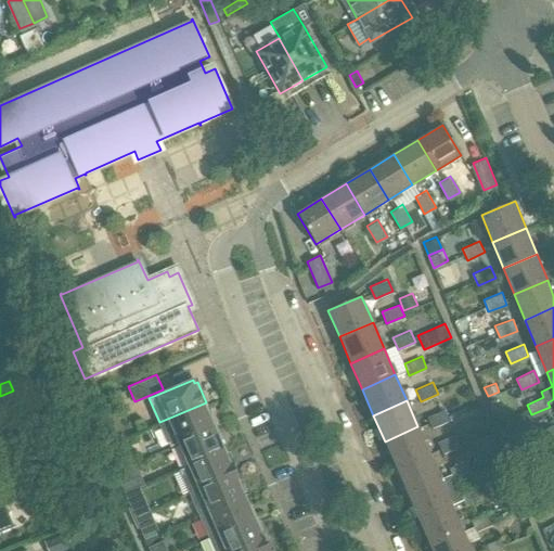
[(206,402),(159,422),(169,445),(214,426),(204,405),(206,404),(206,402)]
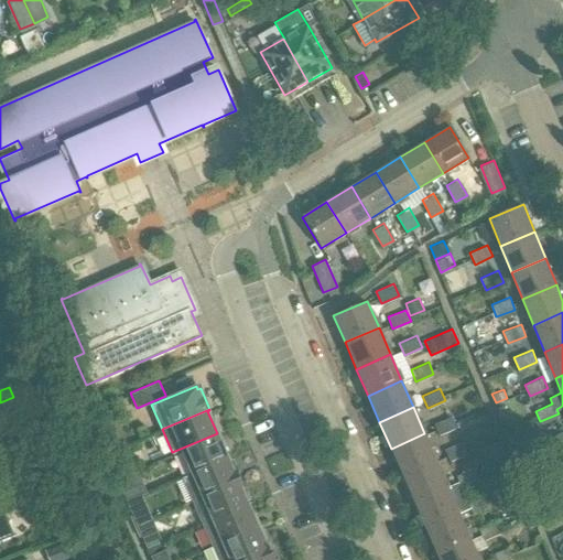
[(439,434),(456,427),(451,415),(433,422),(439,434)]
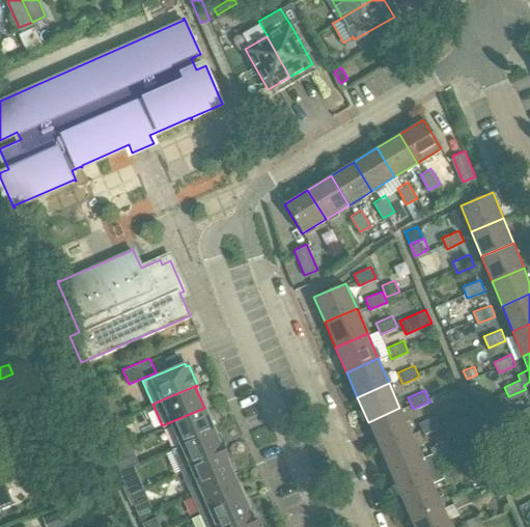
[(529,404),(515,411),(514,411),(520,422),(529,418),(529,404)]
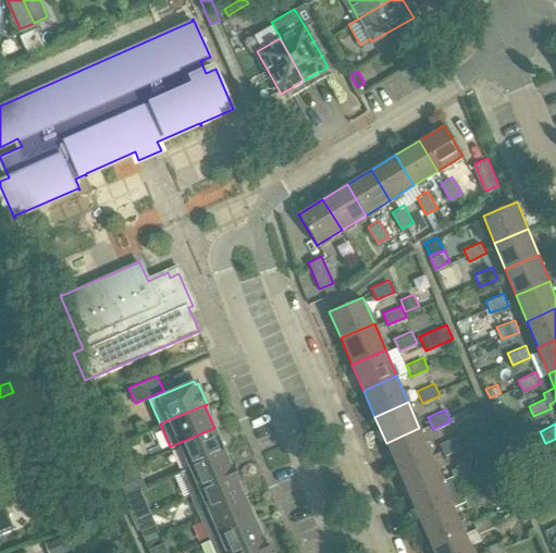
[(224,451),(214,428),(170,446),(170,447),(180,443),(189,466),(224,451)]
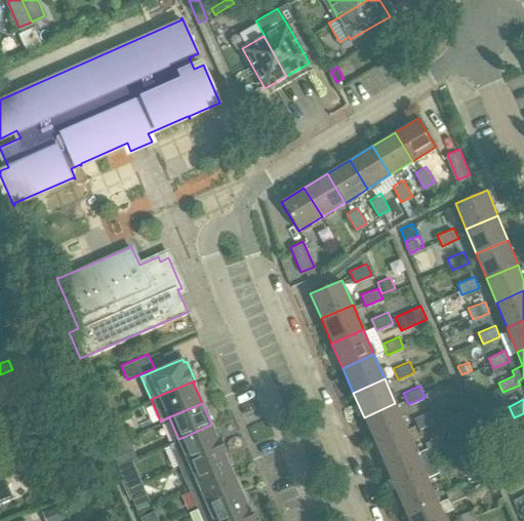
[(395,403),(364,417),(374,442),(406,428),(395,403)]
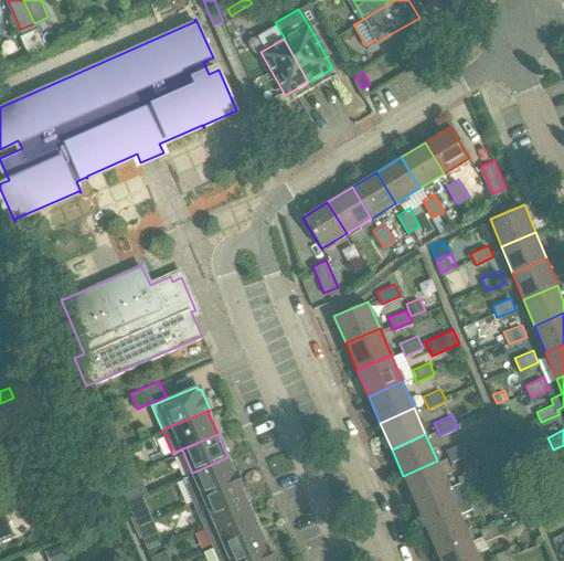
[(464,441),(445,448),(450,462),(468,454),(464,441)]
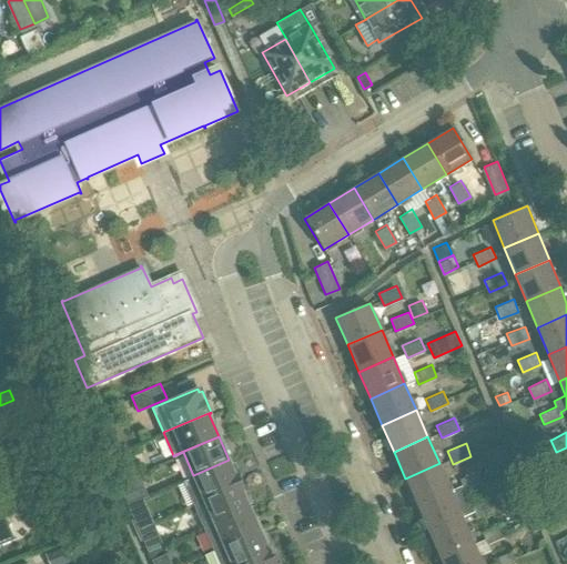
[(117,480),(132,473),(127,459),(111,466),(117,480)]
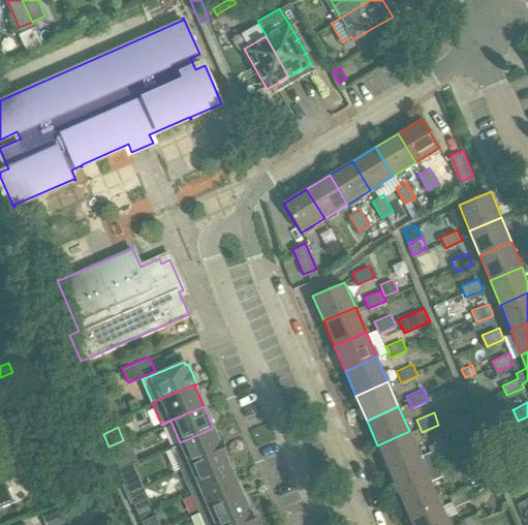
[(213,428),(180,442),(171,446),(180,468),(224,449),(217,431),(215,432),(213,428)]
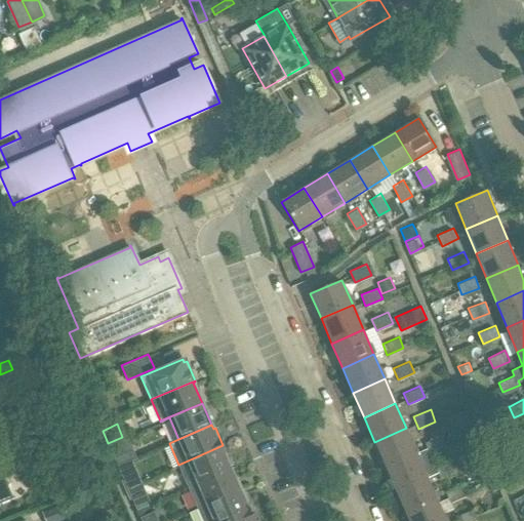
[(406,428),(374,442),(385,467),(416,453),(406,428)]
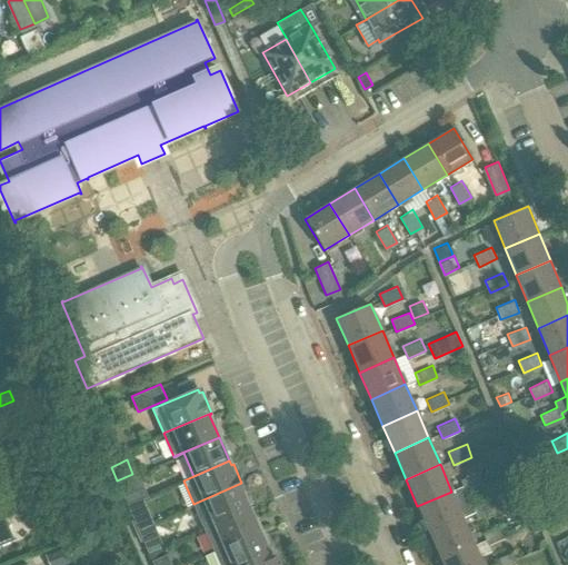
[(460,478),(466,491),(484,483),(478,471),(460,478)]
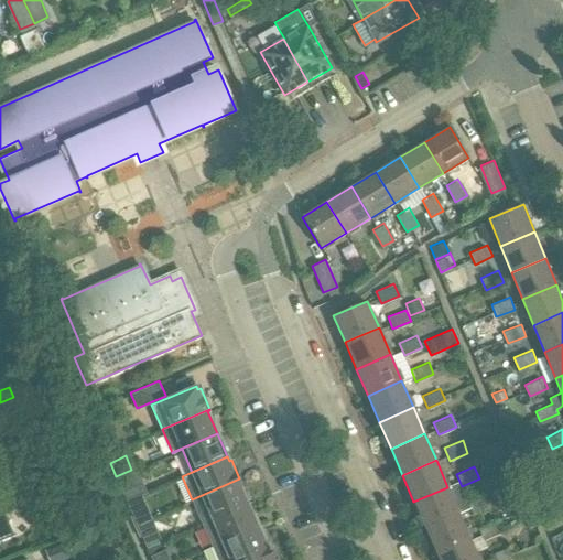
[(139,485),(131,470),(116,476),(123,492),(139,485)]
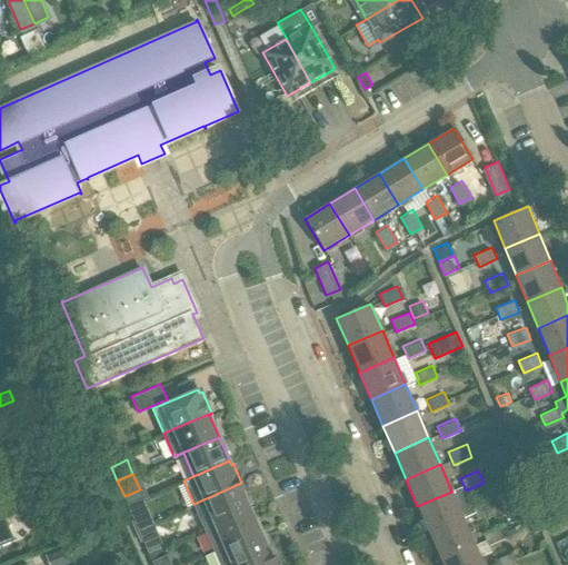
[(241,483),(193,504),(203,527),(249,507),(248,503),(250,502),(241,483)]
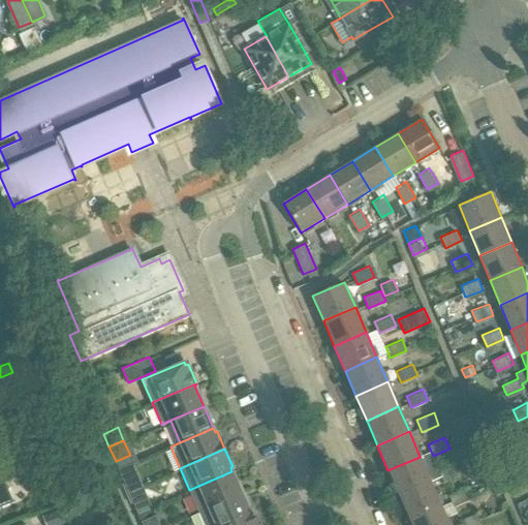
[(430,482),(420,457),(387,470),(399,495),(430,482)]
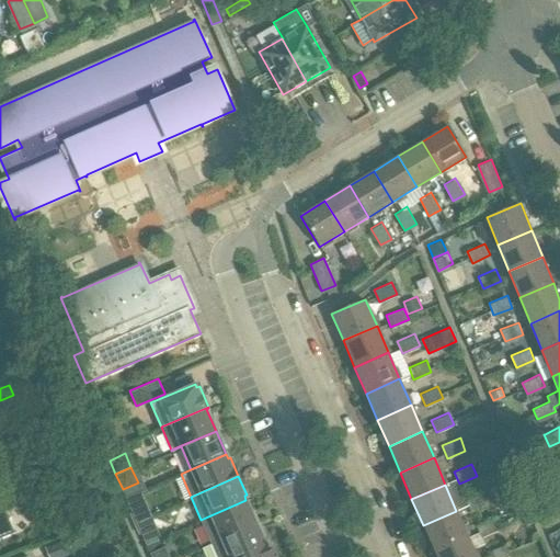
[(465,497),(470,510),(488,502),(482,490),(465,497)]
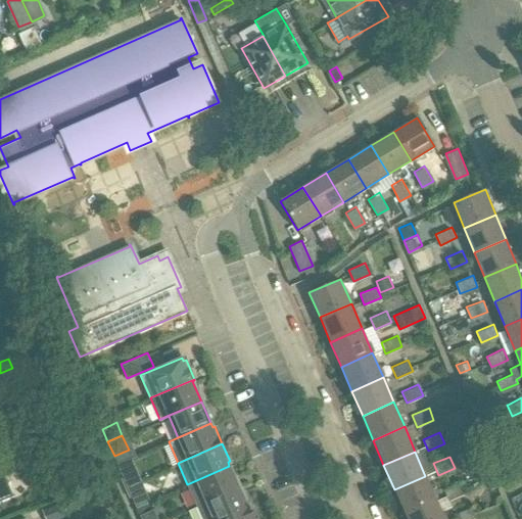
[(0,501),(13,494),(0,463),(0,501)]
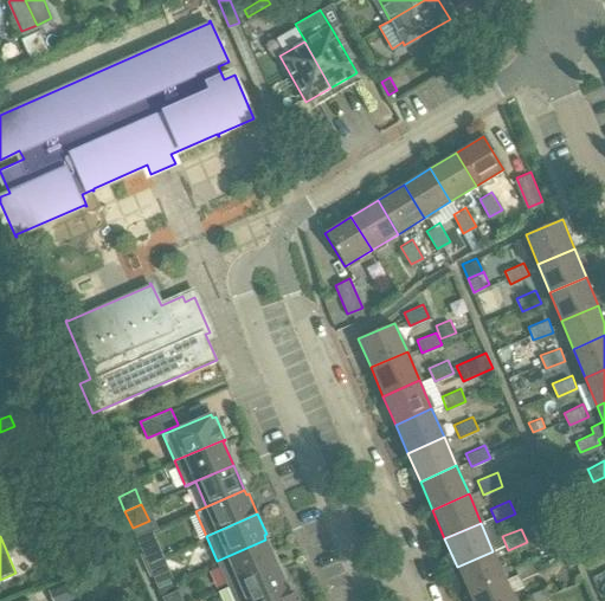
[(147,562),(163,555),(156,538),(140,545),(147,562)]
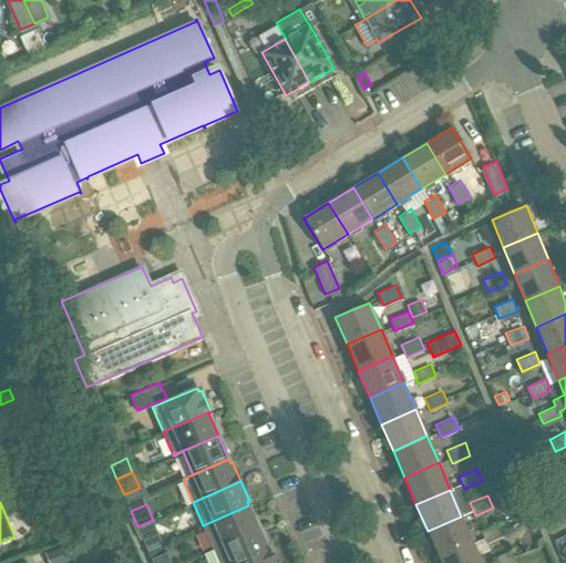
[(248,505),(203,525),(213,549),(259,529),(248,505)]
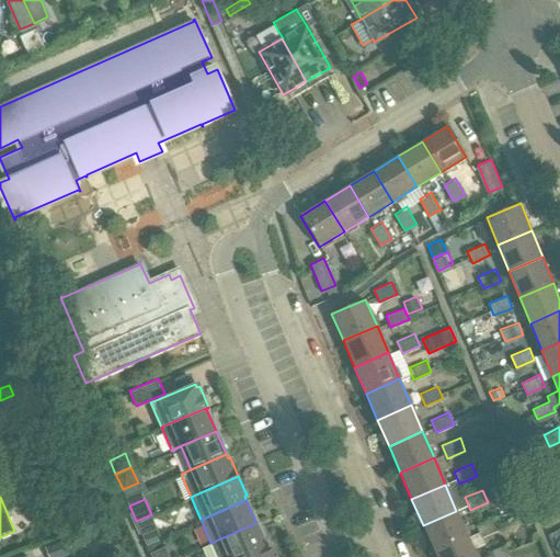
[(468,537),(456,511),(423,525),(434,552),(468,537)]
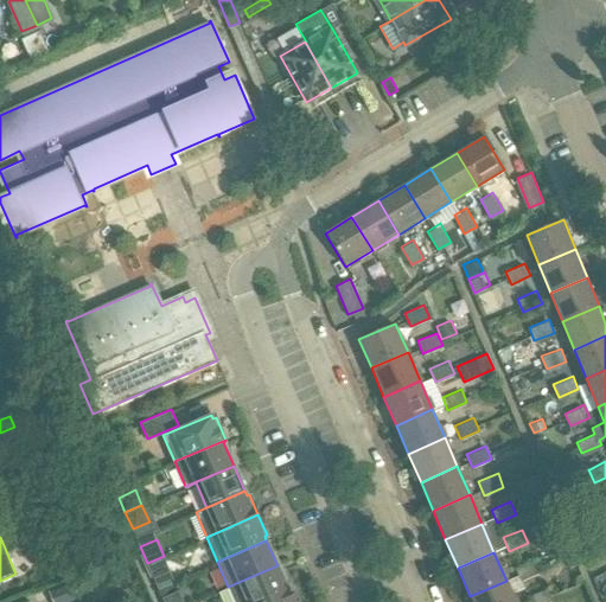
[(174,581),(164,556),(147,563),(158,588),(174,581)]
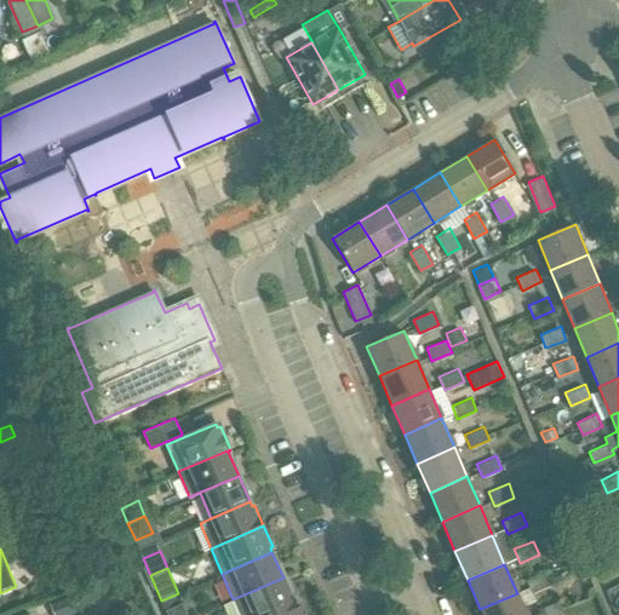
[(551,584),(546,570),(527,579),(532,592),(551,584)]
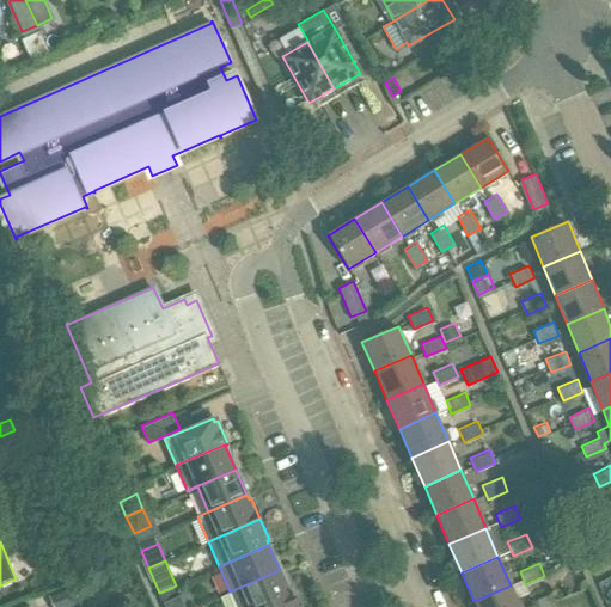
[(225,606),(261,606),(293,594),(292,593),(289,594),(280,570),(230,592),(231,592),(221,596),(225,606)]
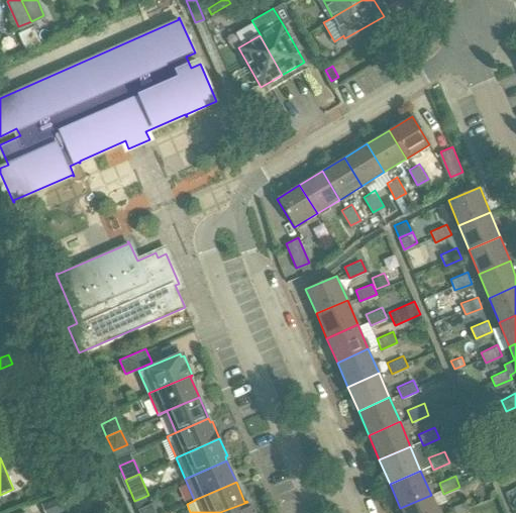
[(62,494),(41,502),(45,512),(55,512),(68,508),(62,494)]
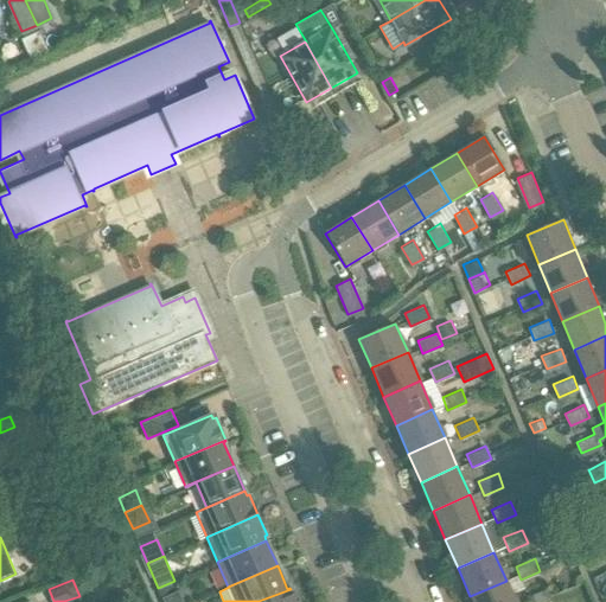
[(515,601),(506,581),(470,596),(472,601),(515,601)]
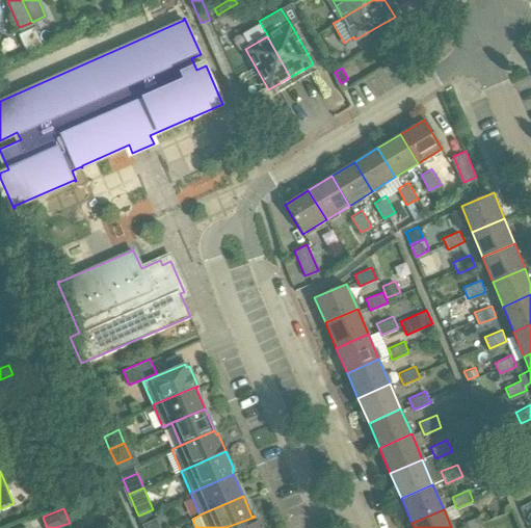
[(465,527),(479,527),(483,526),(479,515),(463,521),(467,527),(465,527)]
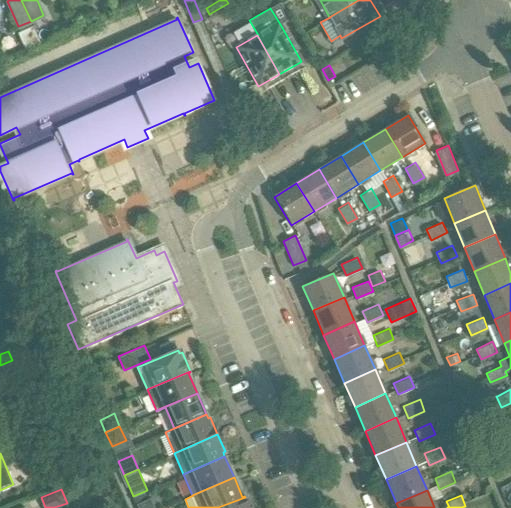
[(138,507),(155,507),(150,497),(136,503),(138,507)]
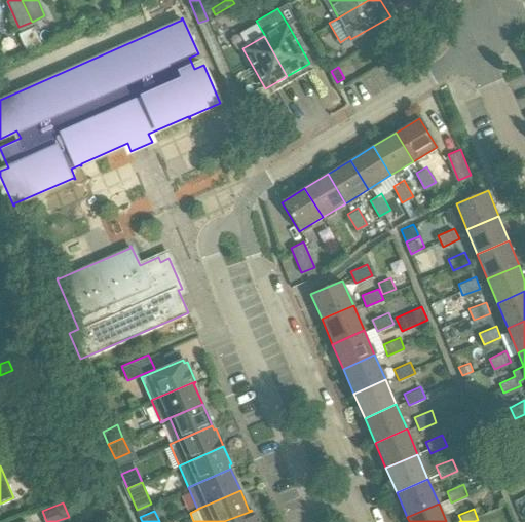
[(256,521),(252,511),(224,521),(256,521)]
